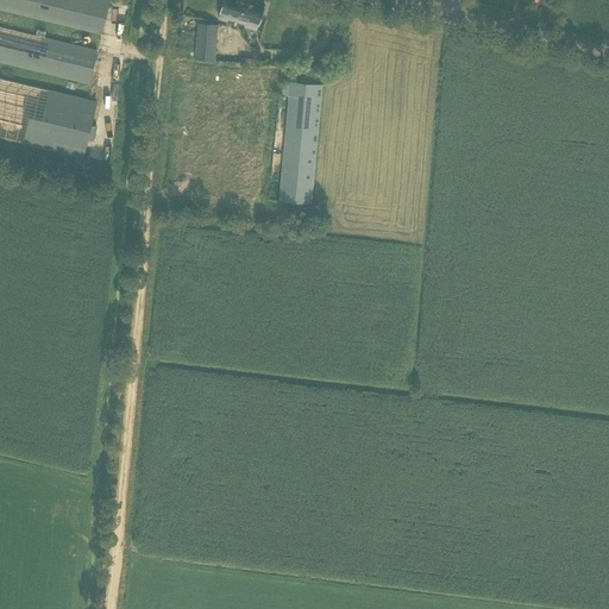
[(0,0),(0,61),(90,80),(98,45),(0,26),(0,10),(104,30),(108,0),(0,0)]
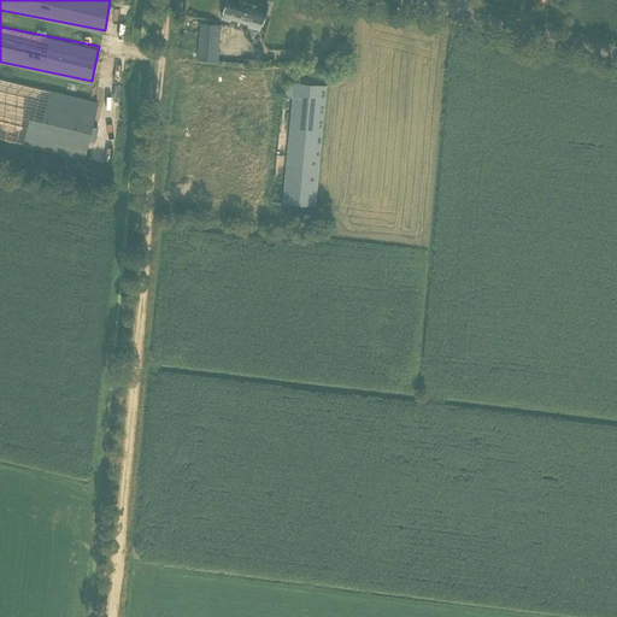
[(251,0),(227,0),(221,19),(229,22),(230,19),(247,24),(248,19),(263,24),(269,5),(251,0)]
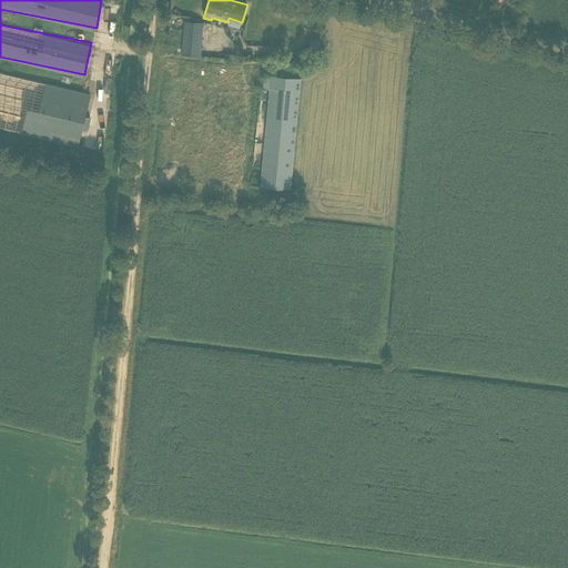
[(200,57),(202,34),(203,23),(185,21),(182,54),(200,57)]
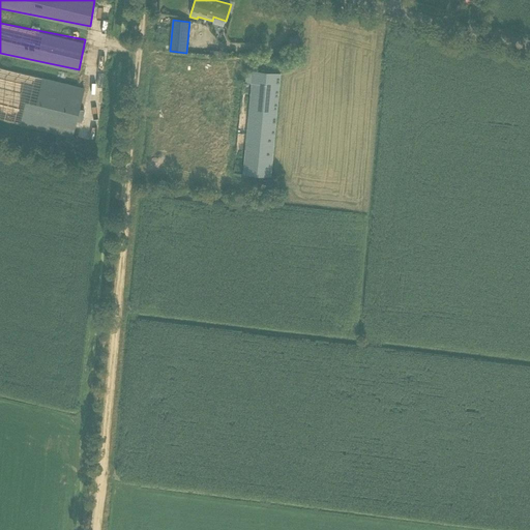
[(298,46),(299,38),(289,36),(288,45),(298,46)]
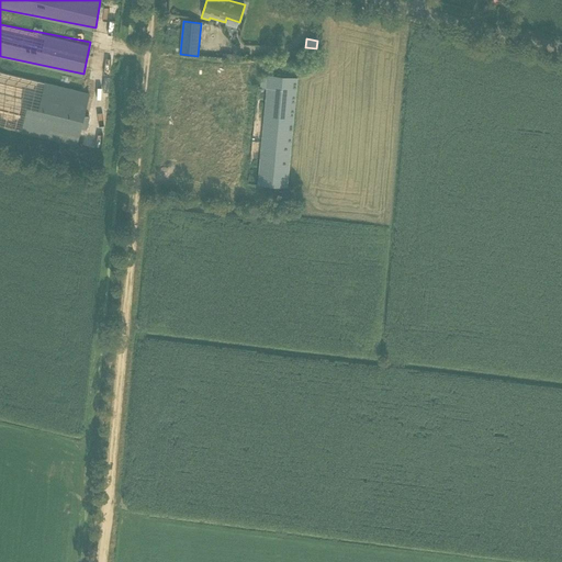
[(0,70),(0,126),(78,143),(89,90),(0,70)]
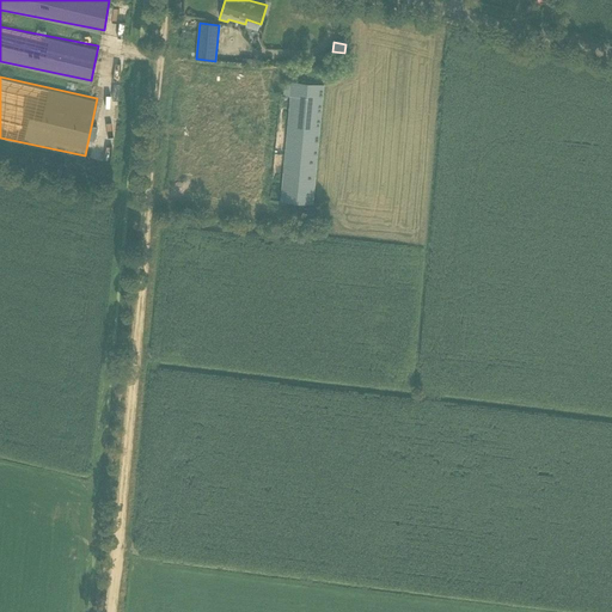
[(291,96),(281,201),(313,204),(324,85),(292,81),(292,85),(286,84),(285,96),(291,96)]
